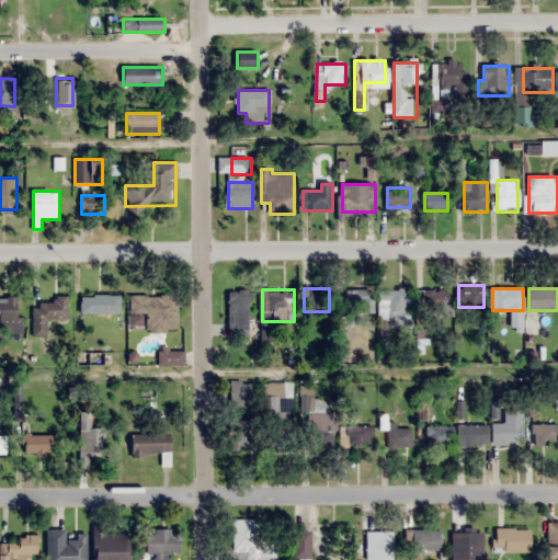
[(374,289),(348,289),(348,316),(374,316),(374,289)]
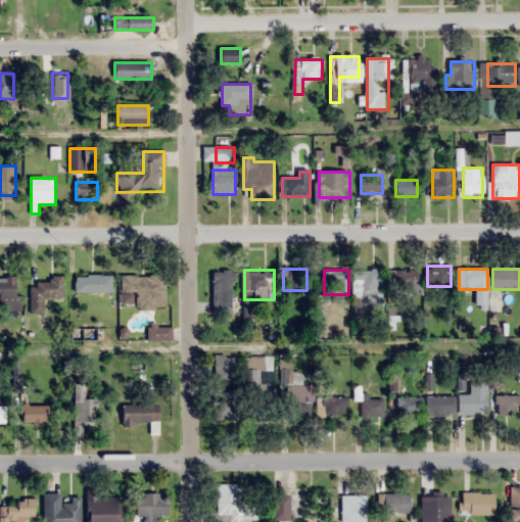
[(382,270),(356,271),(357,300),(383,300),(382,270)]
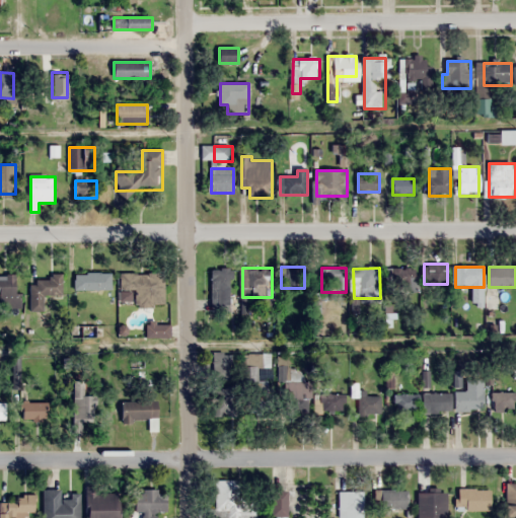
[(417,292),(417,268),(394,268),(394,292),(417,292)]
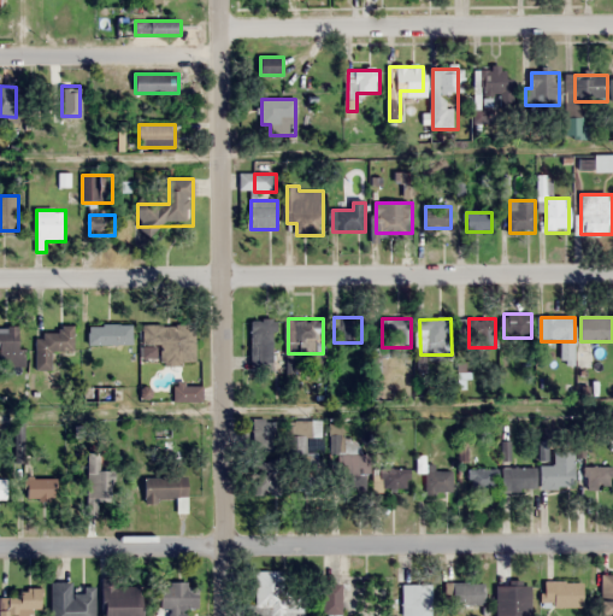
[(276,371),(276,320),(253,320),(253,371),(276,371)]
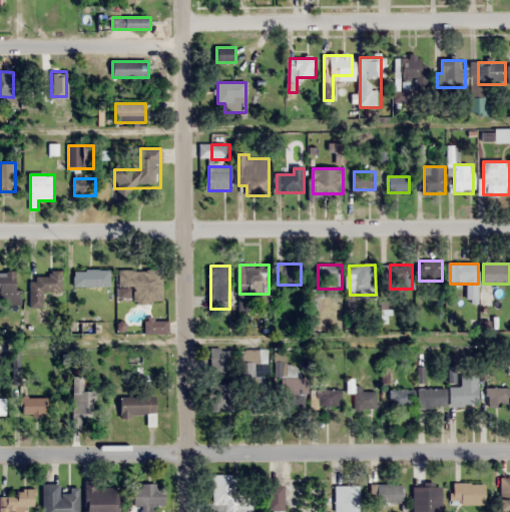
[(44,292),(63,292),(63,271),(51,271),(51,279),(32,279),(32,307),(44,307),(44,292)]
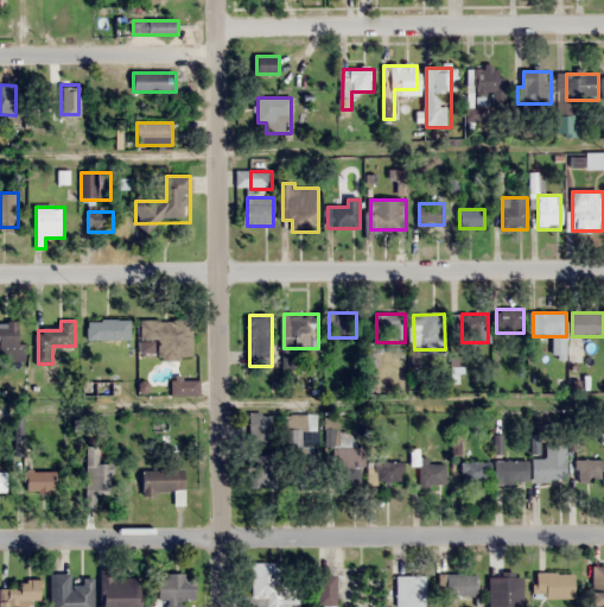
[(132,321),(90,321),(90,341),(132,341),(132,321)]
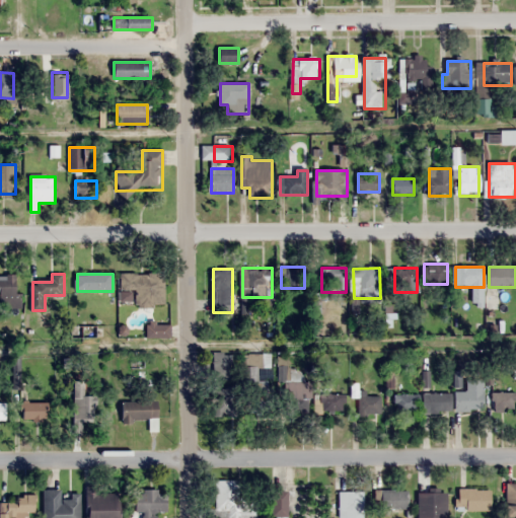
[(165,274),(121,274),(121,292),(137,292),(137,306),(165,306),(165,274)]
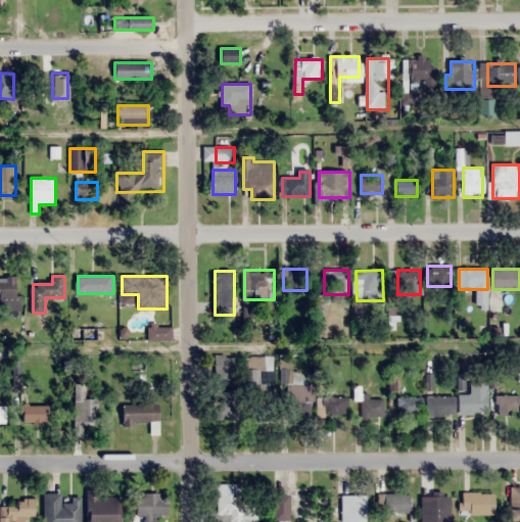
[(0,310),(22,311),(22,295),(18,295),(18,278),(0,277),(0,310)]
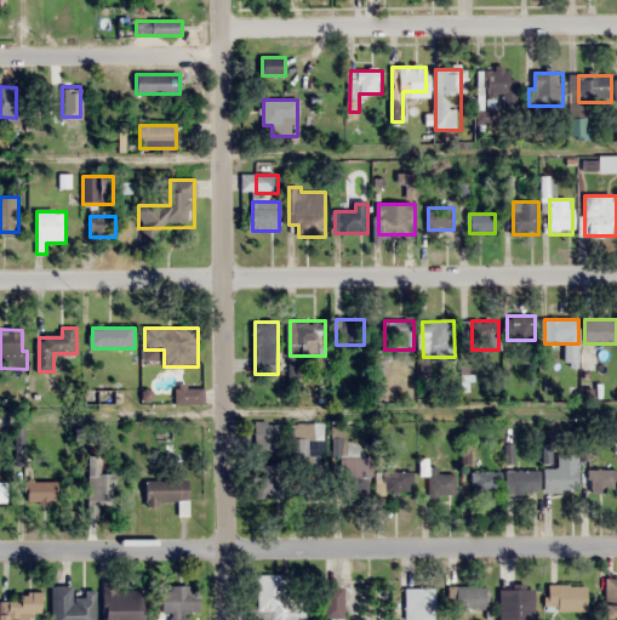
[(176,405),(204,405),(204,388),(176,388),(176,405)]
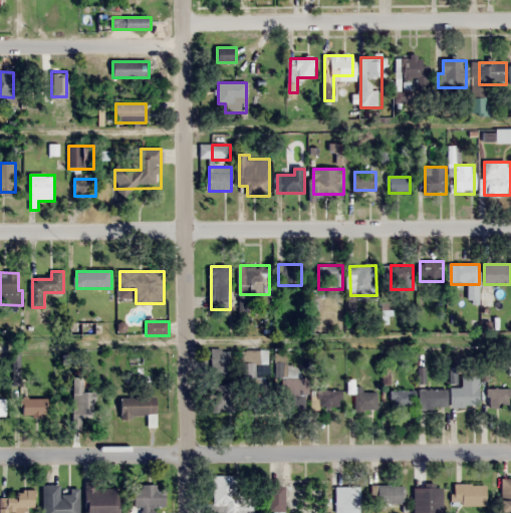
[(259,352),(242,352),(242,391),(259,391),(259,352)]
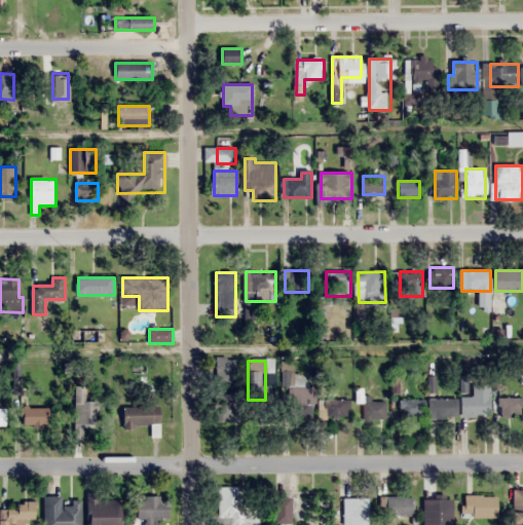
[(461,398),(461,416),(491,416),(491,385),(474,385),(474,398),(461,398)]
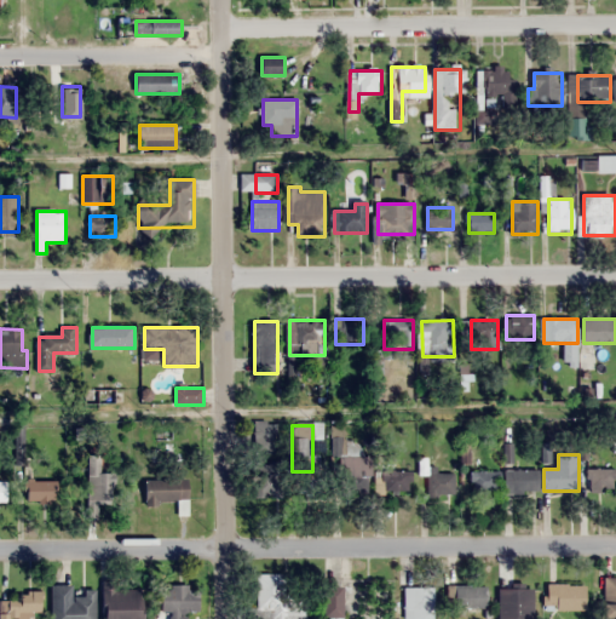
[(117,503),(117,474),(103,474),(103,456),(91,456),(91,503),(117,503)]
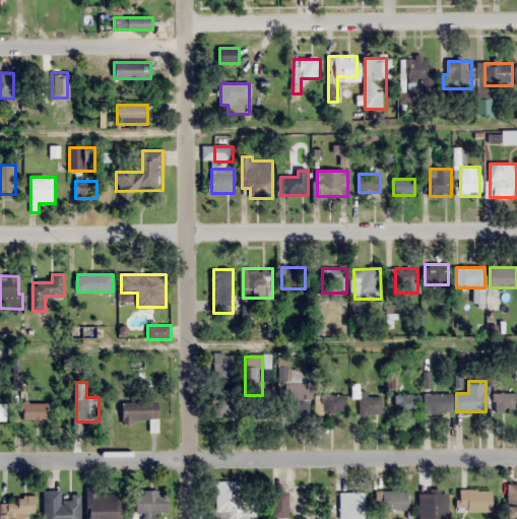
[(285,382),(284,414),(311,415),(312,383),(285,382)]
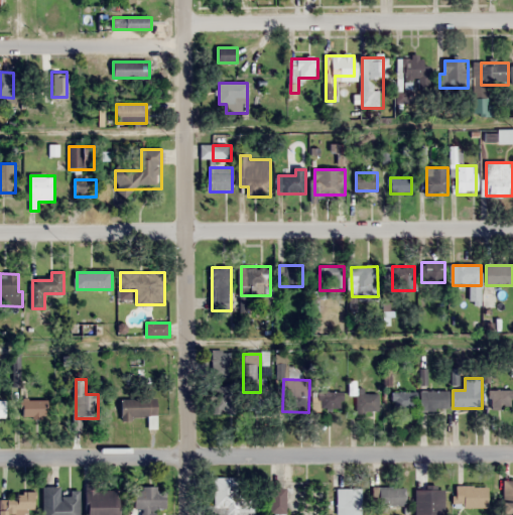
[(215,413),(237,413),(237,384),(215,384),(215,413)]
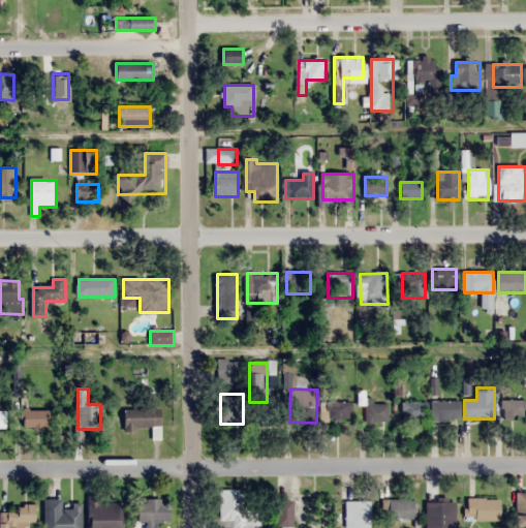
[(365,424),(389,424),(389,404),(374,404),(374,398),(365,398),(365,424)]
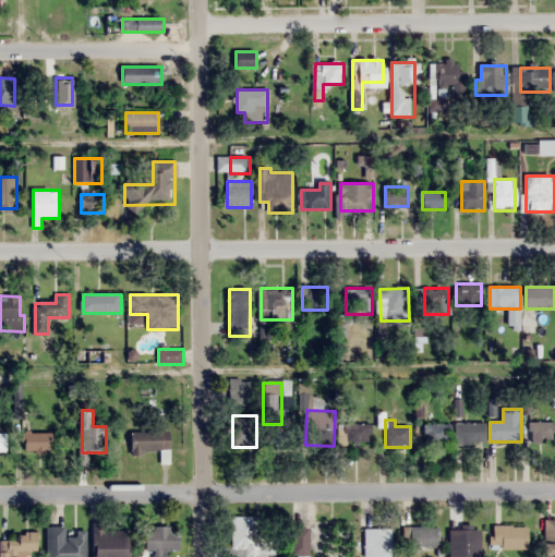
[(530,423),(530,442),(554,442),(554,423),(530,423)]
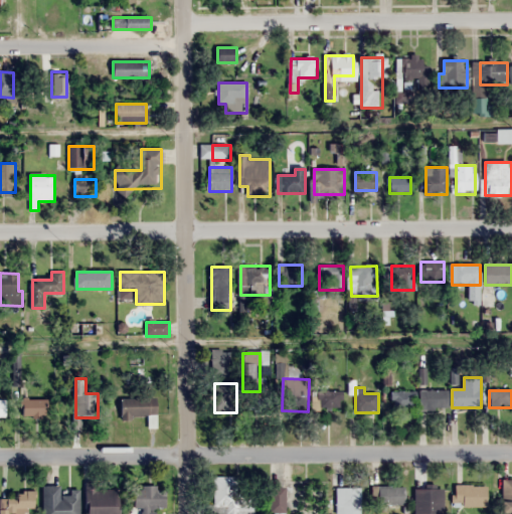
[(319,391),(319,409),(343,409),(343,391),(319,391)]
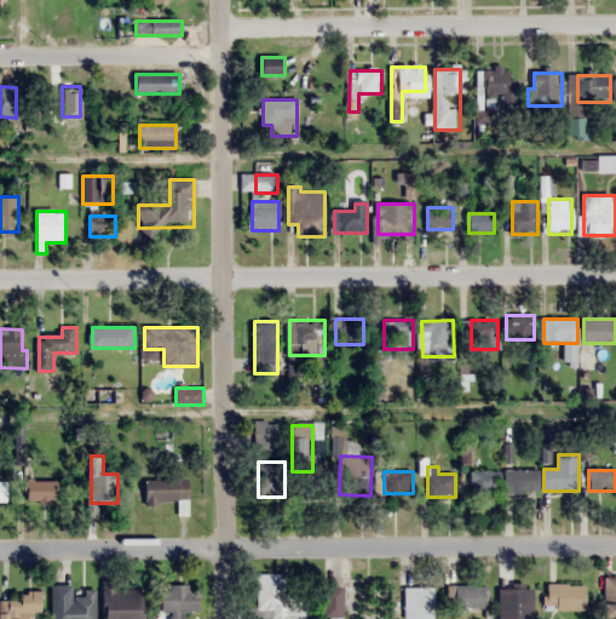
[(506,471),(506,493),(540,493),(540,471),(506,471)]
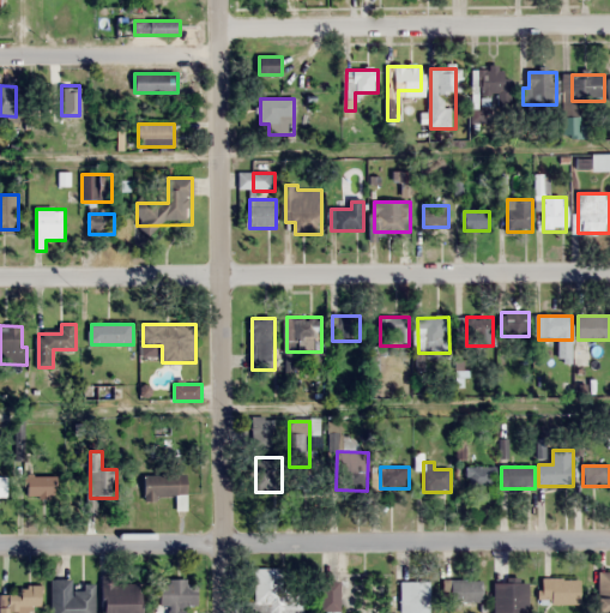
[(496,488),(496,468),(466,468),(466,488),(496,488)]
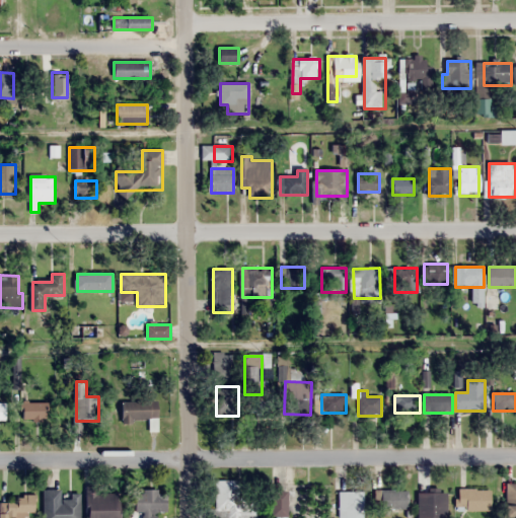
[(158,401),(122,401),(122,421),(158,421),(158,401)]
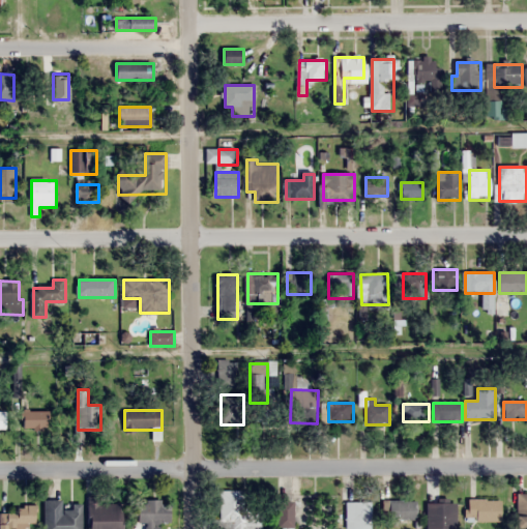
[(24,430),(51,430),(51,412),(24,412),(24,430)]
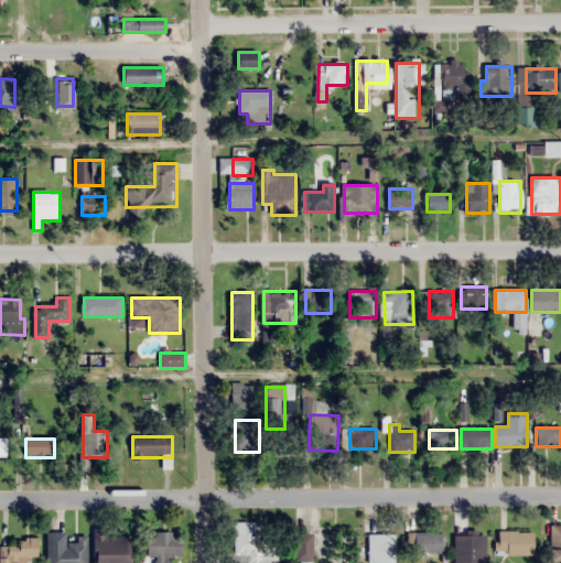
[(278,562),(278,523),(235,523),(234,562),(278,562)]
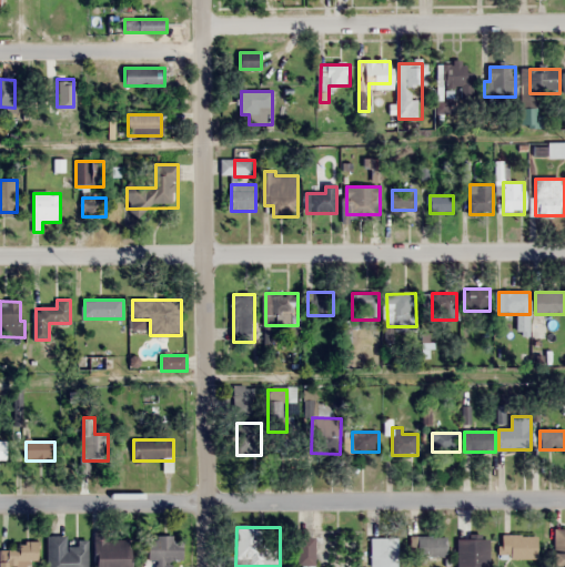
[(564,530),(555,532),(555,559),(564,559),(564,530)]
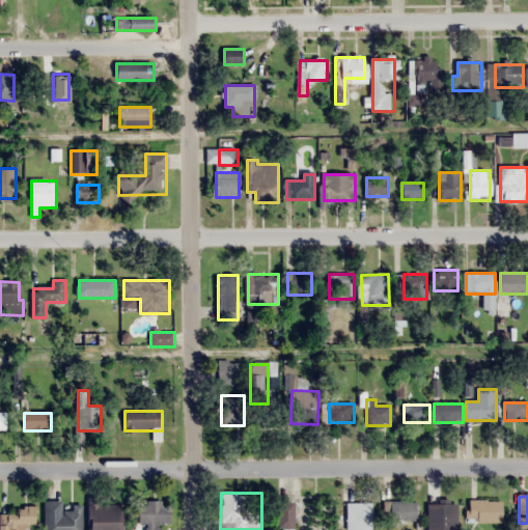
[(504,501),(469,501),(469,523),(504,523),(504,501)]
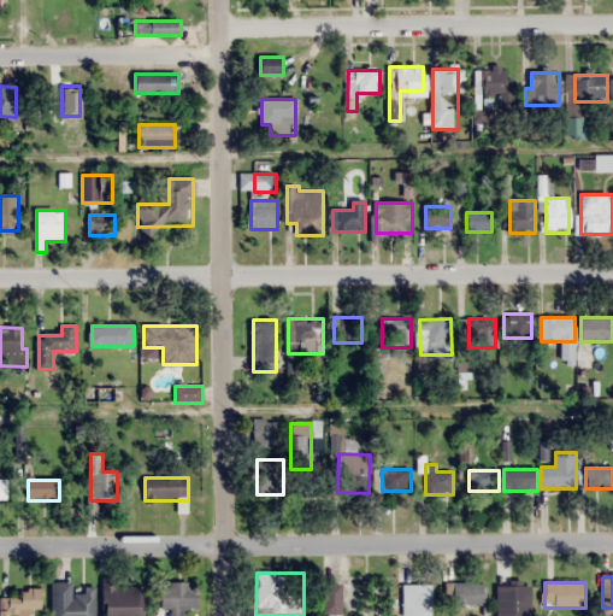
[(96,615),(98,587),(86,587),(86,593),(75,593),(75,584),(53,584),(53,615),(96,615)]
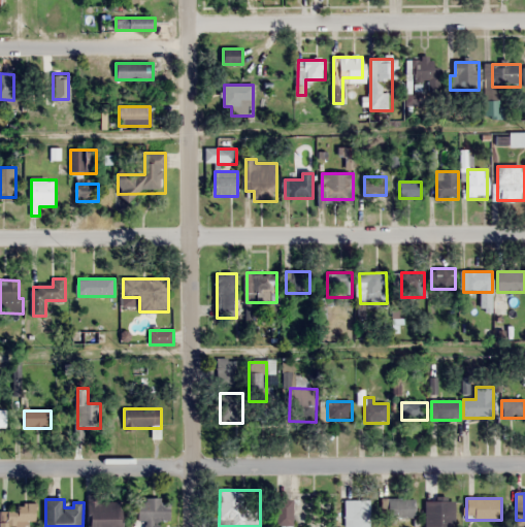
[(122,526),(123,499),(90,499),(89,526),(122,526)]
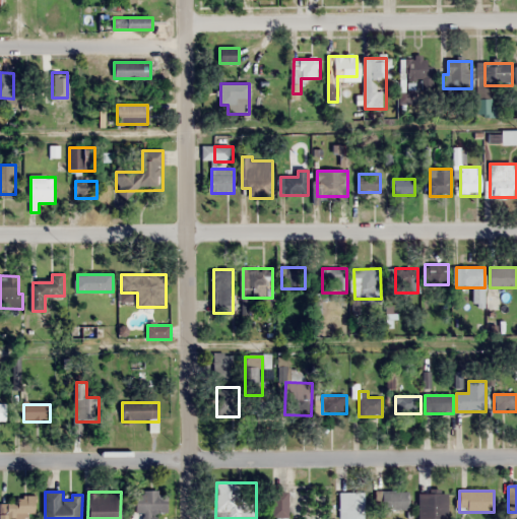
[(136,514),(142,514),(142,518),(157,518),(157,514),(169,513),(169,492),(136,493),(136,514)]
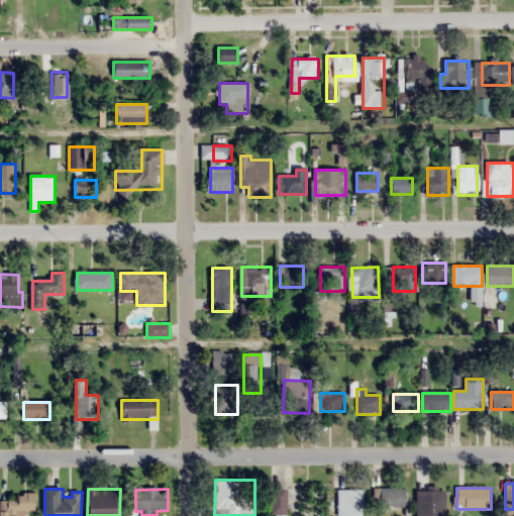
[(409,508),(409,489),(379,489),(379,508),(409,508)]
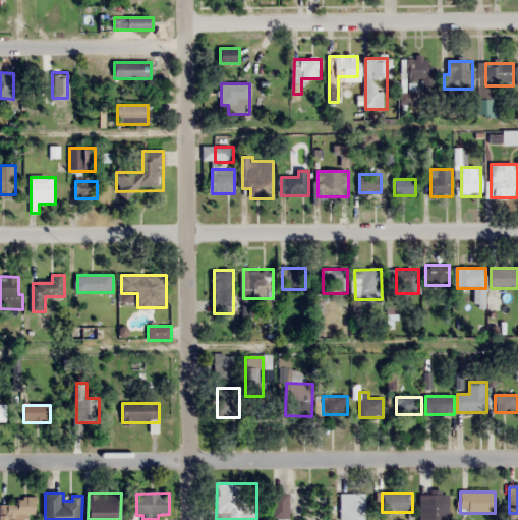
[(288,519),(289,494),(273,494),(272,519),(288,519)]
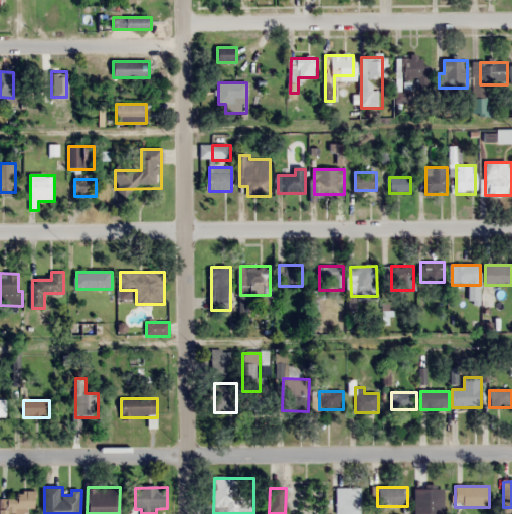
[(338,488),(337,513),(359,513),(360,488),(338,488)]
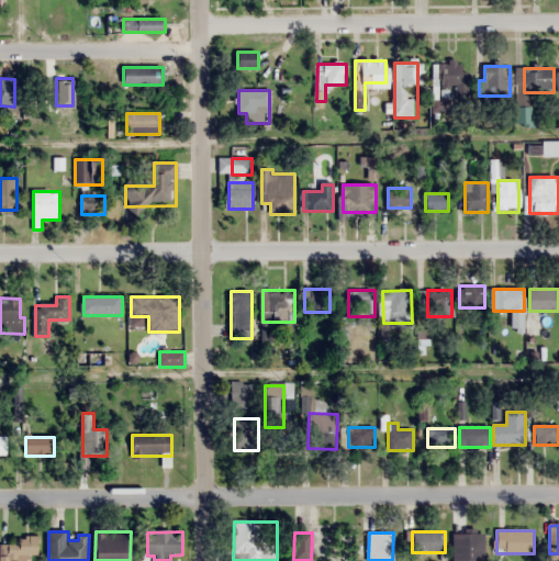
[(484,560),(484,534),(455,534),(455,560),(484,560)]
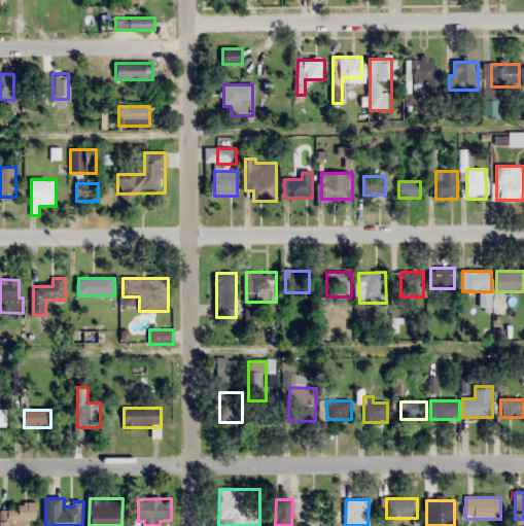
[(39,506),(1,506),(0,525),(27,525),(28,521),(39,521),(39,506)]
